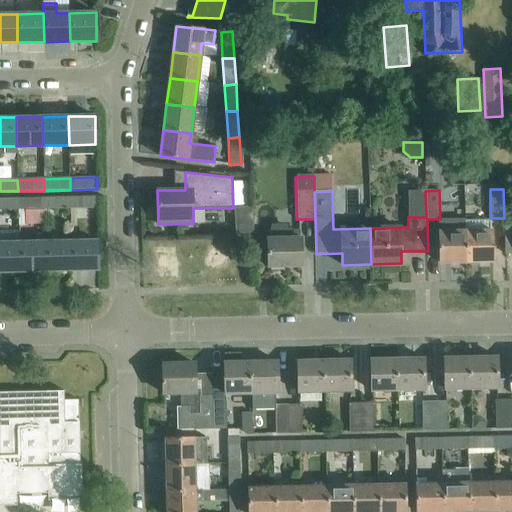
[(70,197),(44,198),(44,209),(70,208),(70,197)]
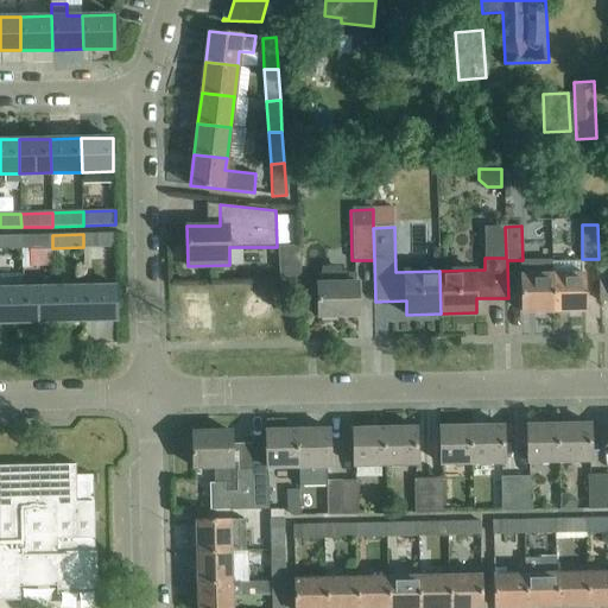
[(115,234),(83,234),(83,247),(115,246),(115,234)]
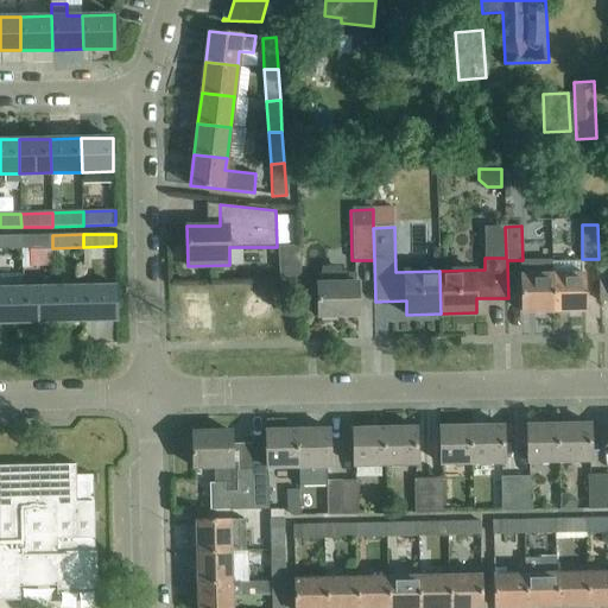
[(52,248),(52,235),(21,236),(21,249),(52,248)]
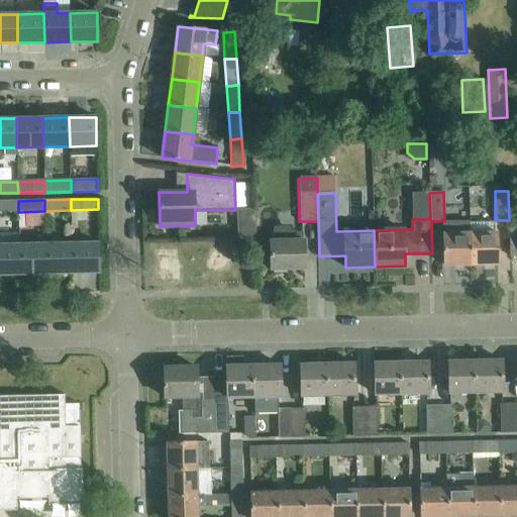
[(18,201),(0,201),(0,212),(18,212),(18,201)]
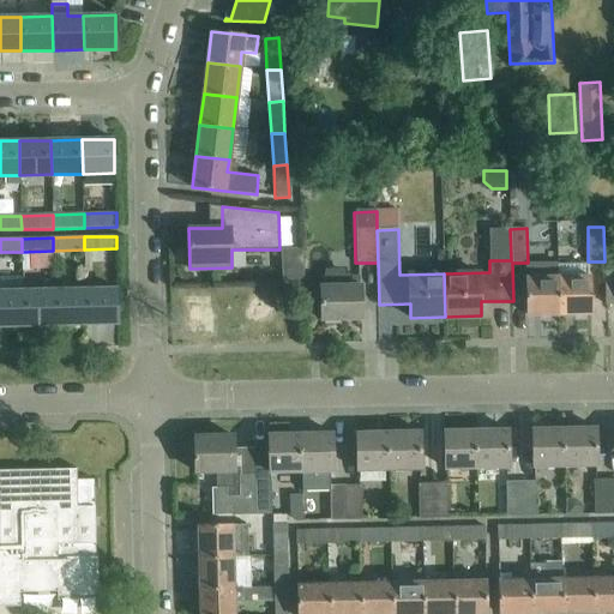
[(304,247),(283,248),(284,283),(305,283),(304,247)]
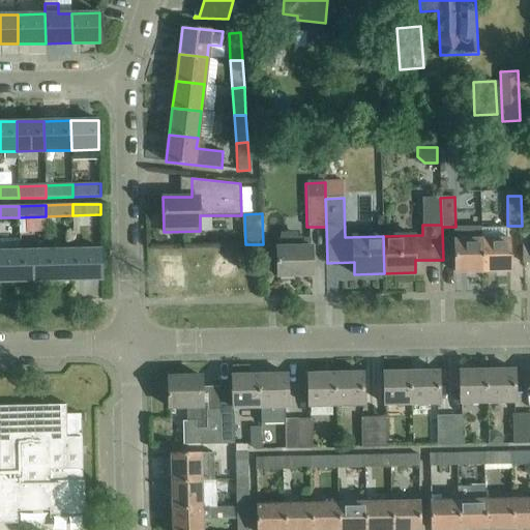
[(466,231),(454,231),(455,271),(482,271),(482,239),(481,228),(465,229),(466,231)]
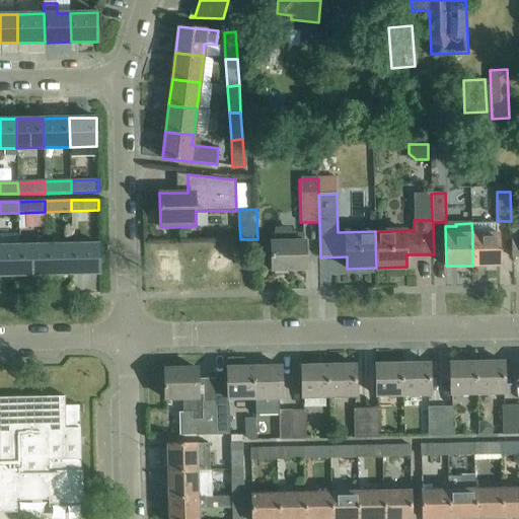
[(498,223),(471,223),(472,234),(472,266),(500,265),(499,233),(498,234),(498,223)]
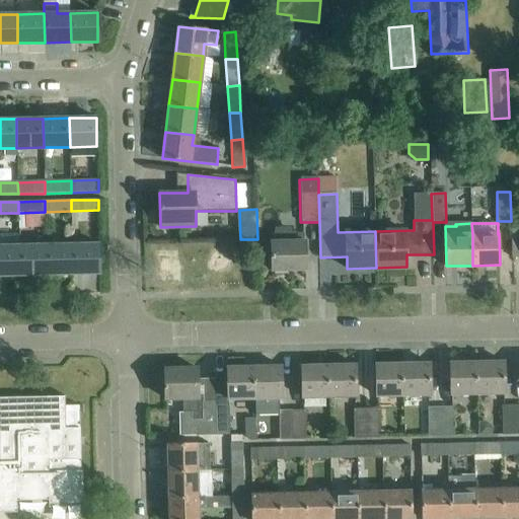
[(271,242),(271,249),(272,270),(306,270),(305,241),(271,242)]
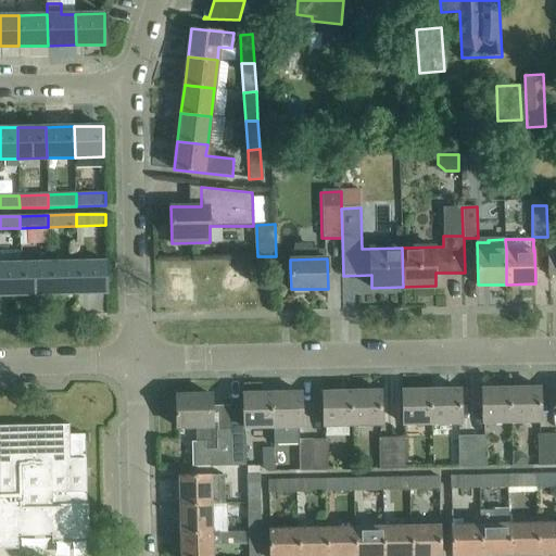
[(77,262),(49,263),(50,293),(78,293),(77,262)]
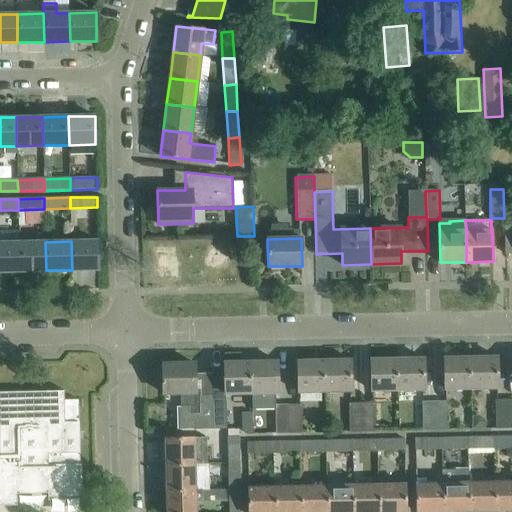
[(71,241),(72,270),(98,269),(98,241),(71,241)]
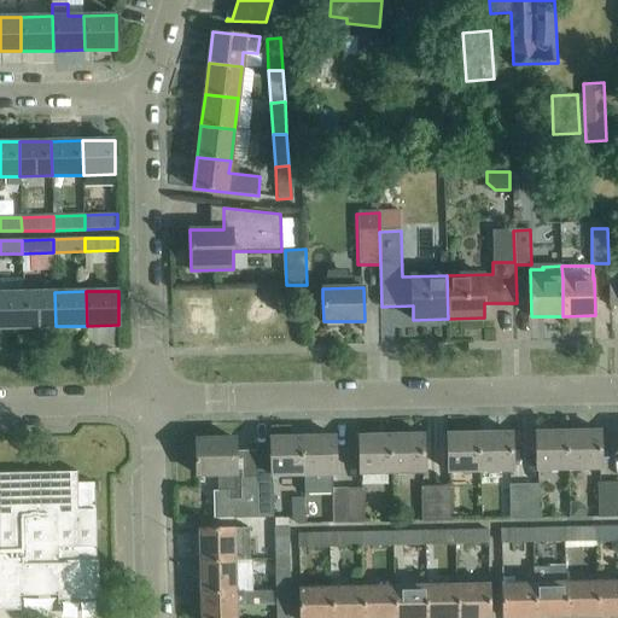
[(23,292),(0,292),(0,327),(23,327),(23,292)]
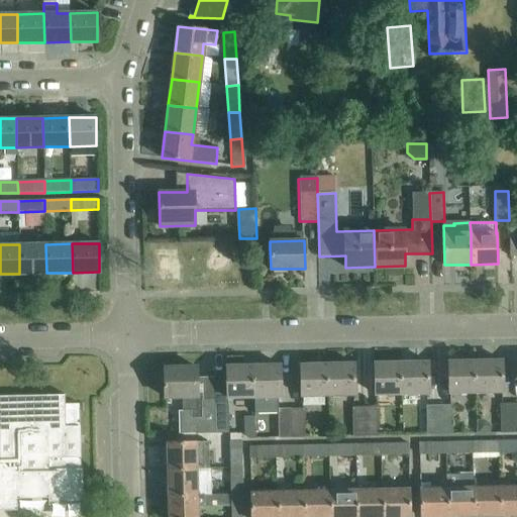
[(46,273),(45,244),(19,244),(19,274),(46,273)]
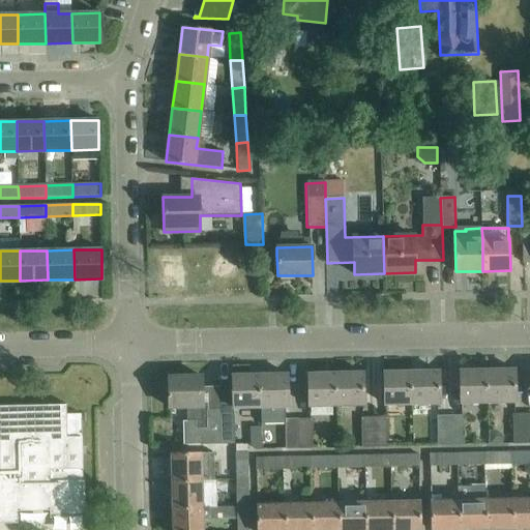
[(488,370),(488,402),(516,402),(514,369),(488,370)]
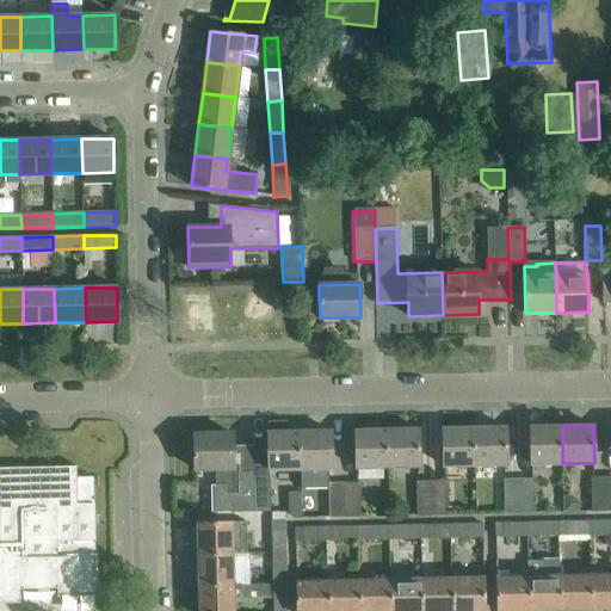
[(562,463),(562,426),(530,427),(531,464),(562,463)]
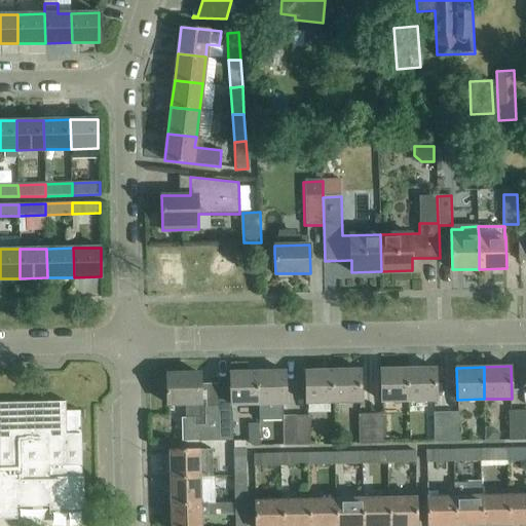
[(408,369),(409,401),(437,400),(436,368),(408,369)]
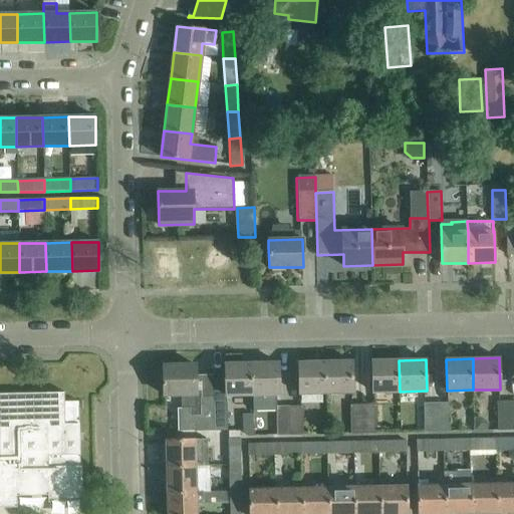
[(400,392),(399,360),(372,360),(372,392),(400,392)]
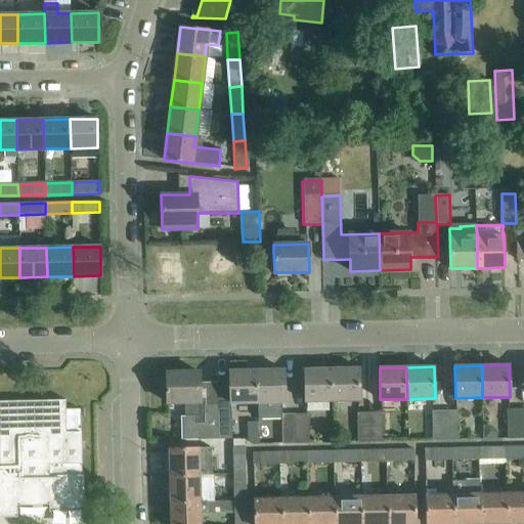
[(333,400),(332,368),(304,369),(305,401),(333,400)]
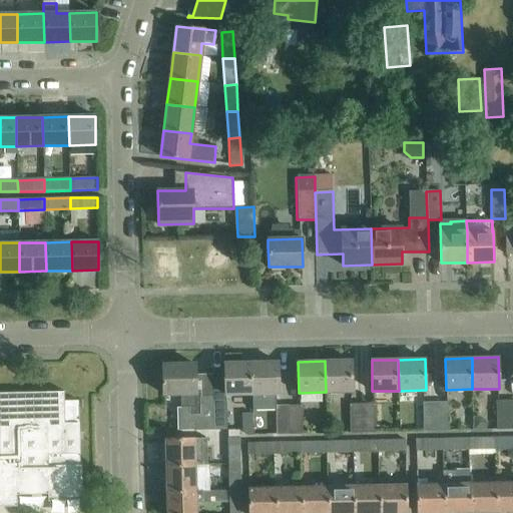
[(325,361),(326,392),(352,392),(352,361),(325,361)]
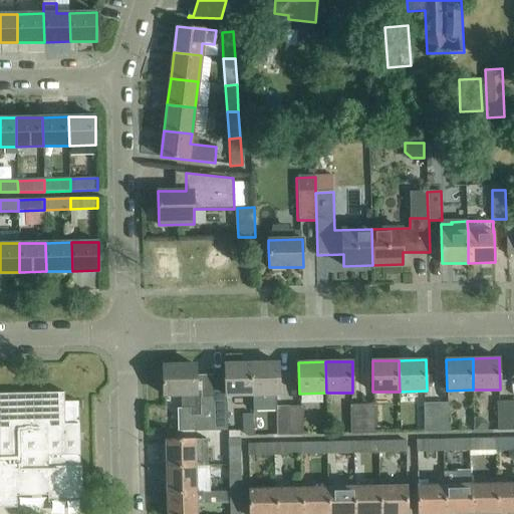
[(252,395),(252,362),(225,363),(226,395),(252,395)]
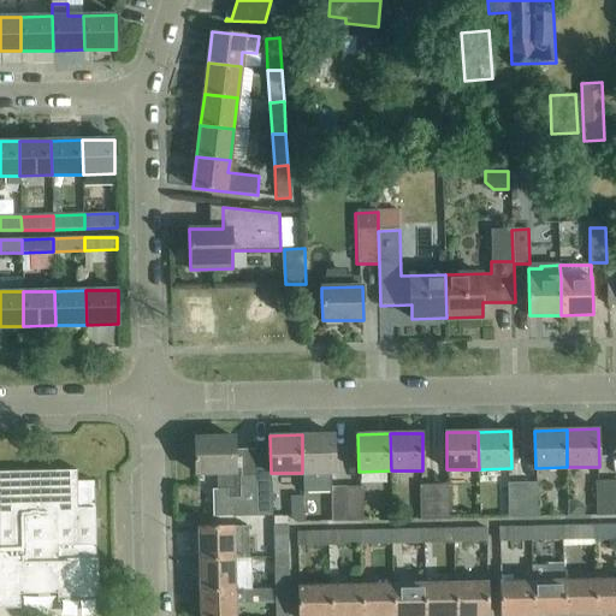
[(333,434),(302,434),(302,473),(303,473),(331,472),(335,472),(333,434)]
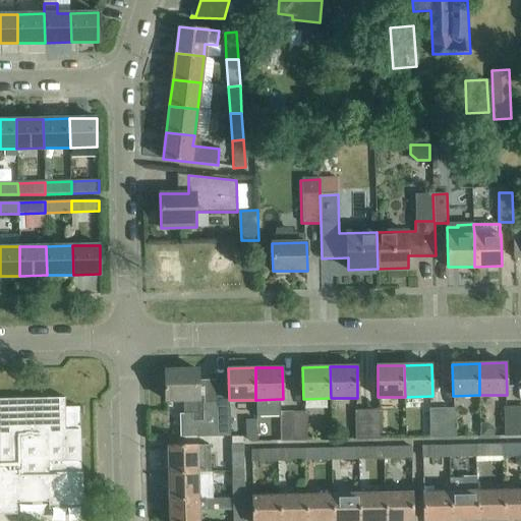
[(167,386),(165,386),(165,390),(167,390),(167,401),(183,400),(184,414),(194,413),(195,437),(216,437),(218,437),(217,407),(217,402),(205,402),(204,396),(198,397),(197,369),(166,370),(167,386)]
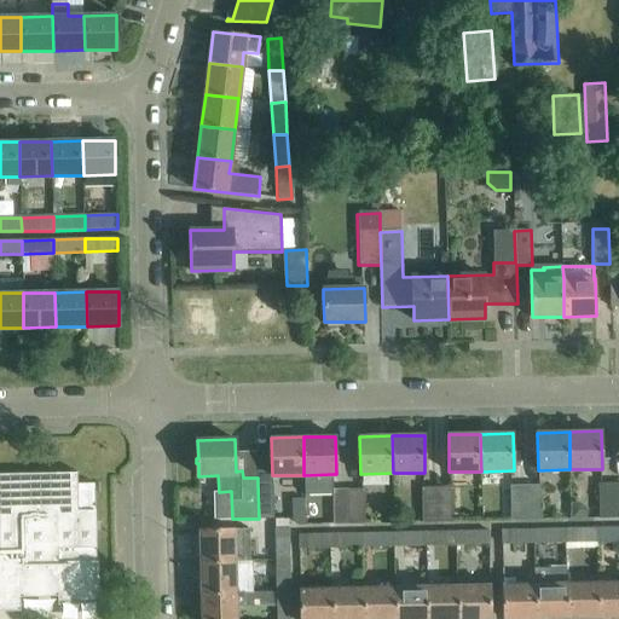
[(0,611),(19,611),(19,612),(21,612),(21,589),(58,588),(58,601),(59,601),(59,600),(99,600),(99,601),(100,601),(99,561),(97,561),(96,484),(77,484),(77,472),(76,472),(76,473),(0,474),(0,611)]
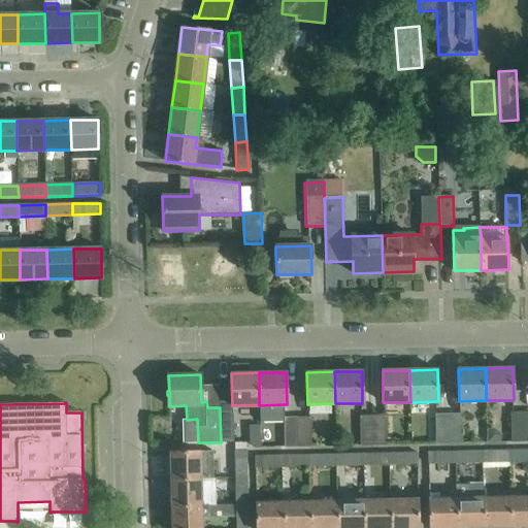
[(284,404),(260,405),(260,422),(284,421),(284,404)]
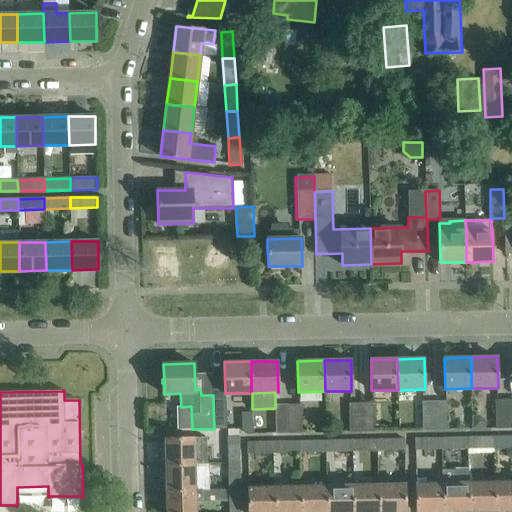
[(508,428),(508,399),(495,400),(496,429),(508,428)]
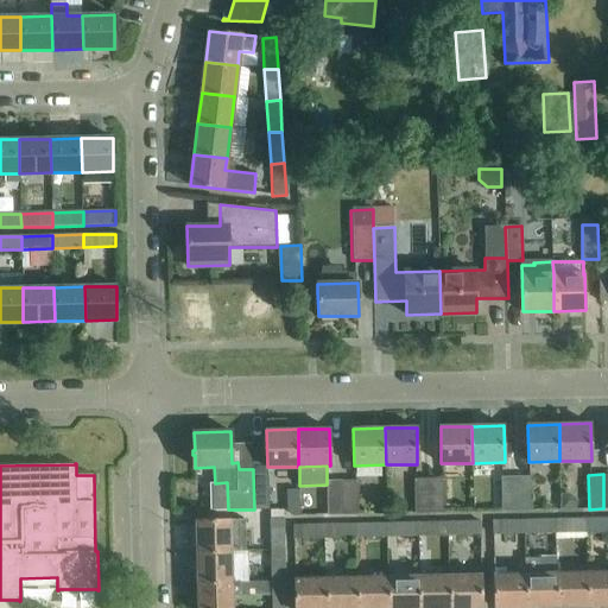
[(268,475),(253,475),(254,510),(270,510),(270,498),(268,475)]
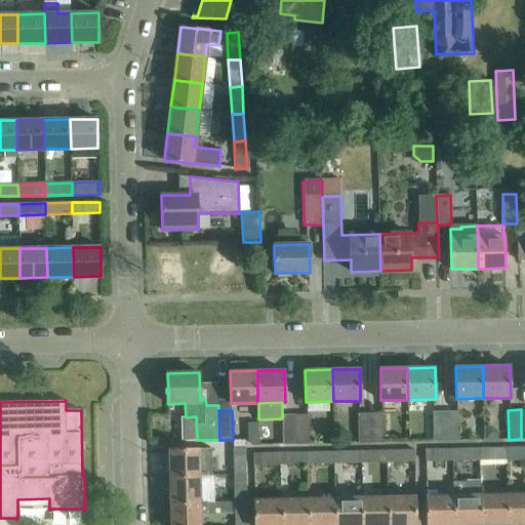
[(446,441),(446,411),(433,411),(434,441),(446,441)]
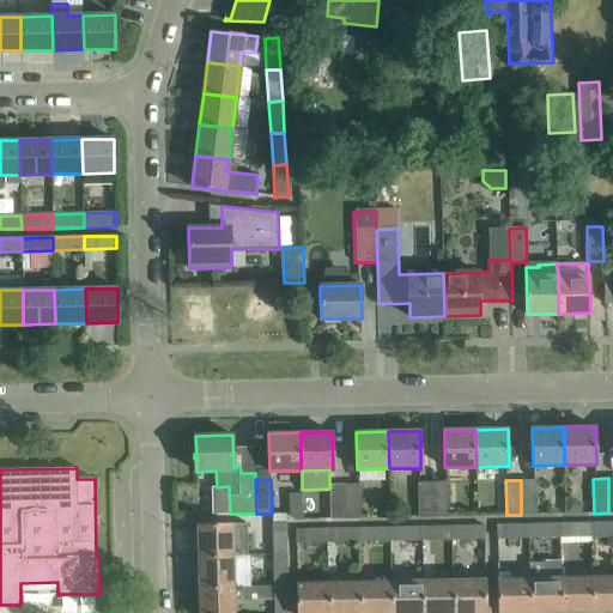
[(536,480),(521,480),(521,515),(536,515),(536,480)]
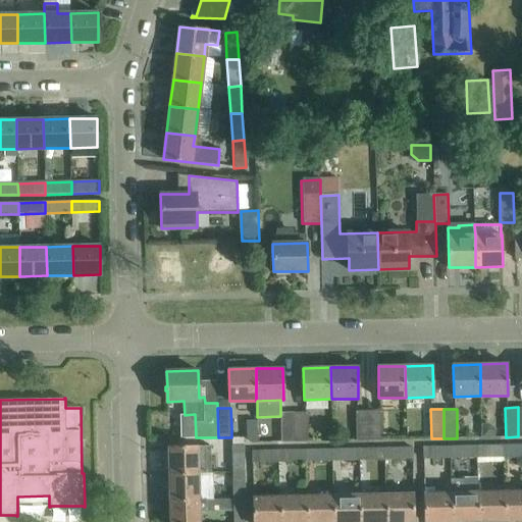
[(368,411),(369,440),(382,439),(381,410),(368,411)]
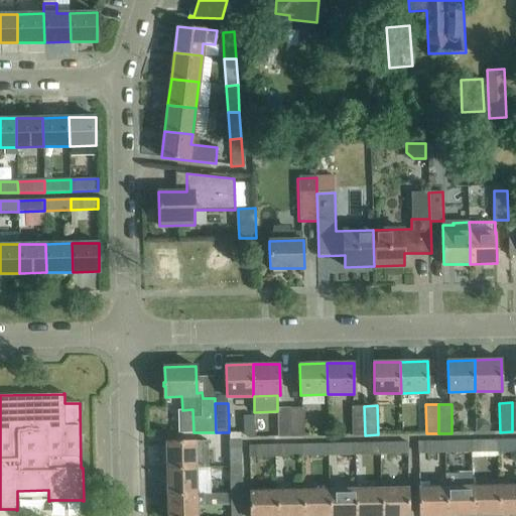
[(365,435),(364,406),(352,406),(352,435),(365,435)]
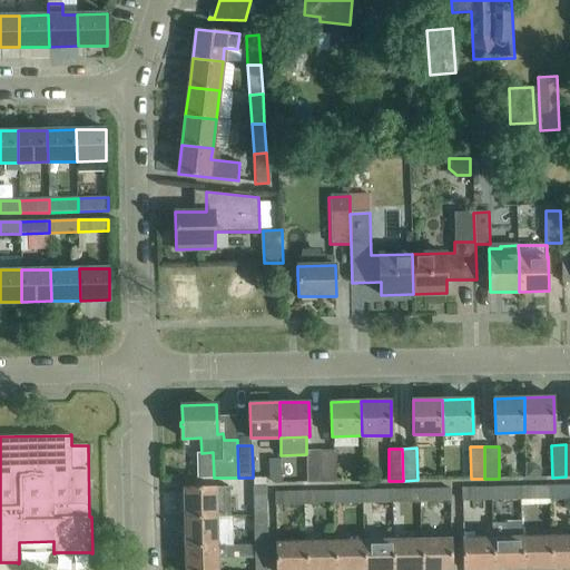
[(307,470),(281,470),(281,477),(281,482),(281,483),(322,482),(321,450),(306,451),(307,470)]
